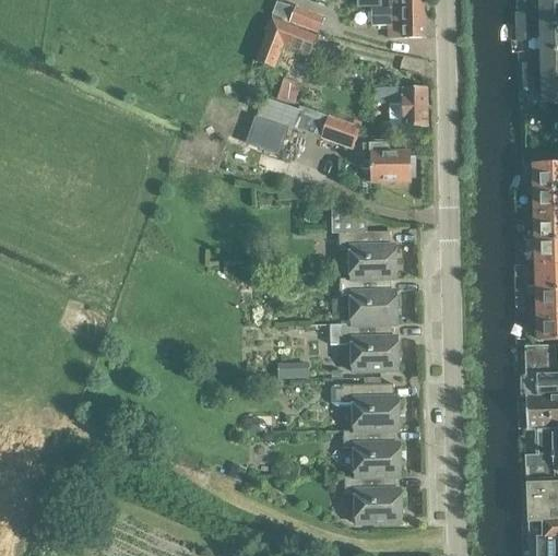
[(538,0),(539,22),(557,21),(557,0),(538,0)]
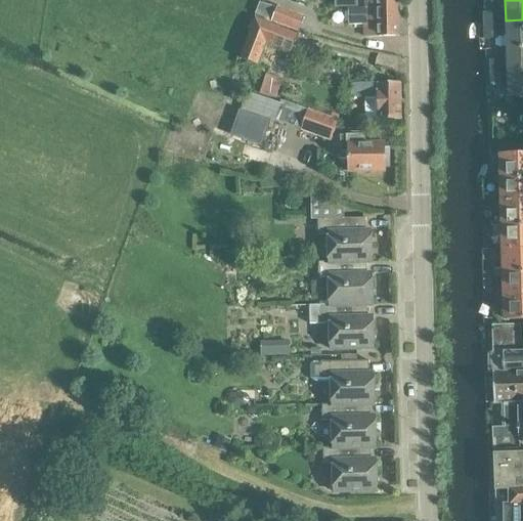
[(298,28),(304,12),(278,2),(272,18),(298,28)]
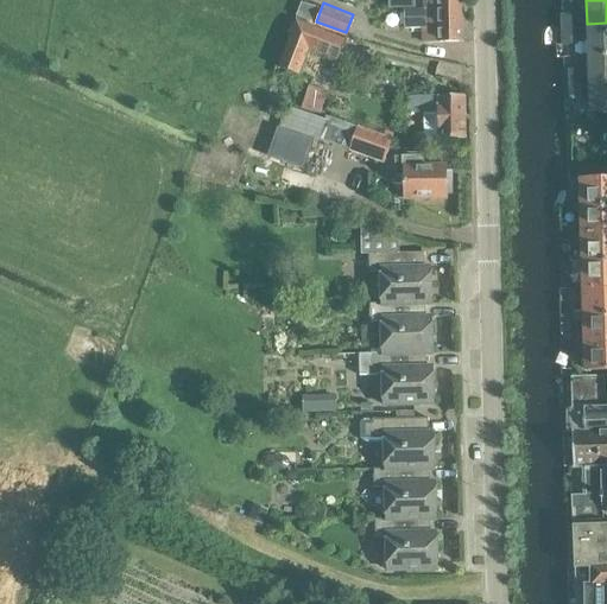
[(462,38),(461,5),(423,6),(405,6),(405,25),(423,24),(423,39),(462,38)]
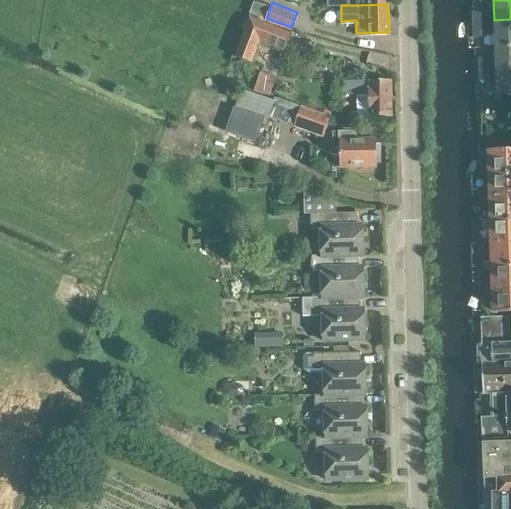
[(473,20),(485,20),(485,7),(473,7),(473,20)]
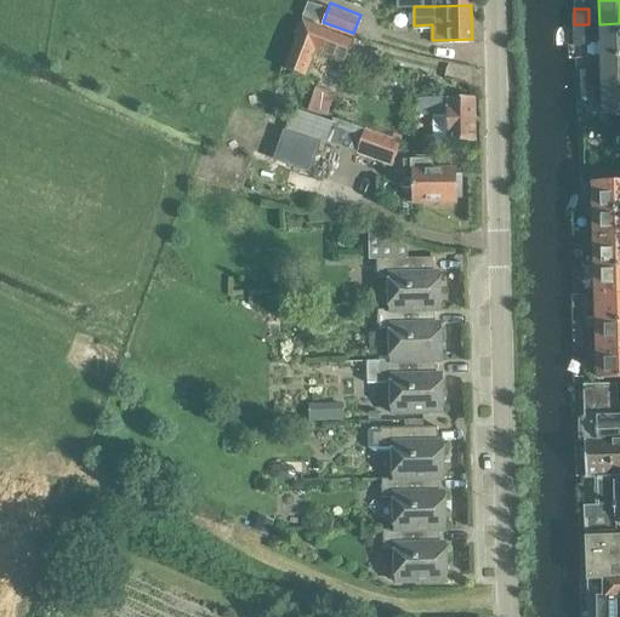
[(343,58),(351,39),(301,20),(284,66),(303,73),(314,47),(343,58)]
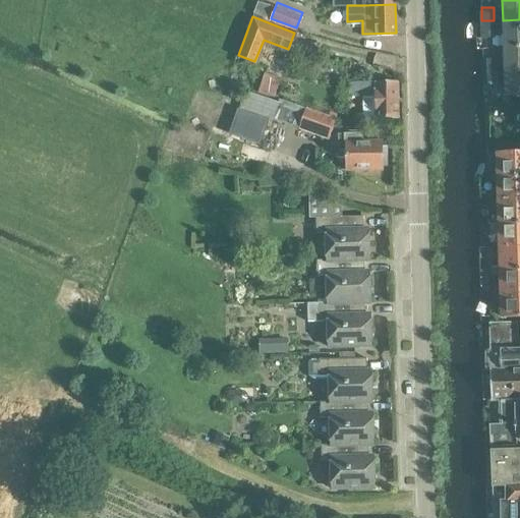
[(504,44),(519,43),(519,19),(503,20),(504,44)]
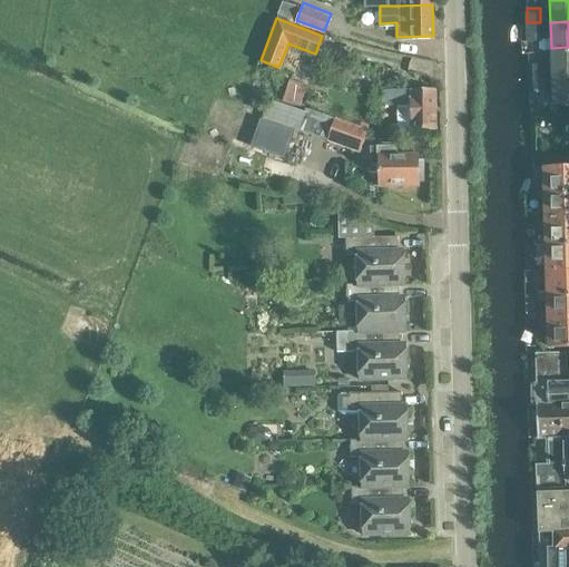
[(528,38),(540,37),(540,22),(527,22),(528,38)]
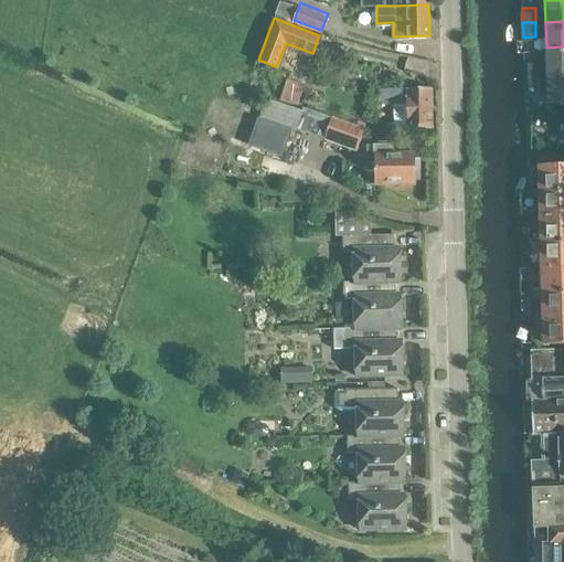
[(546,73),(563,72),(563,46),(546,48),(546,73)]
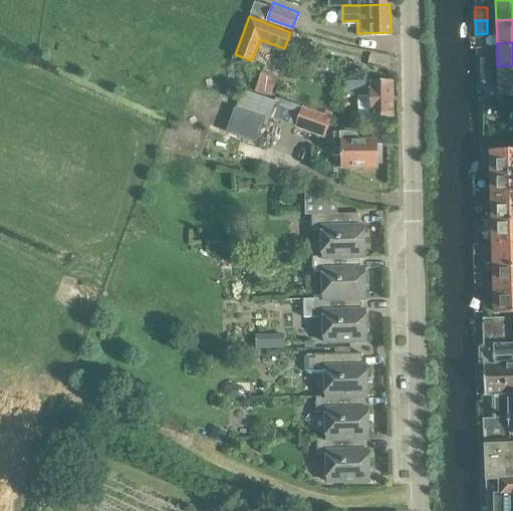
[(481,67),(491,66),(491,53),(480,53),(481,67)]
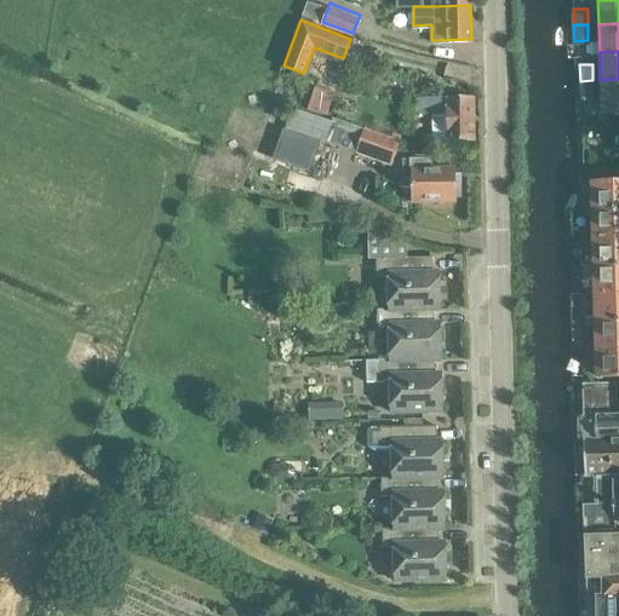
[(601,110),(618,109),(618,79),(600,80),(601,110)]
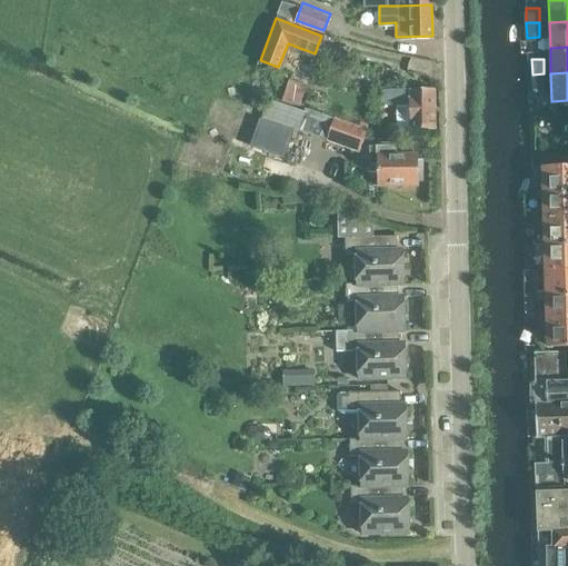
[(532,89),(544,89),(544,73),(532,75),(532,89)]
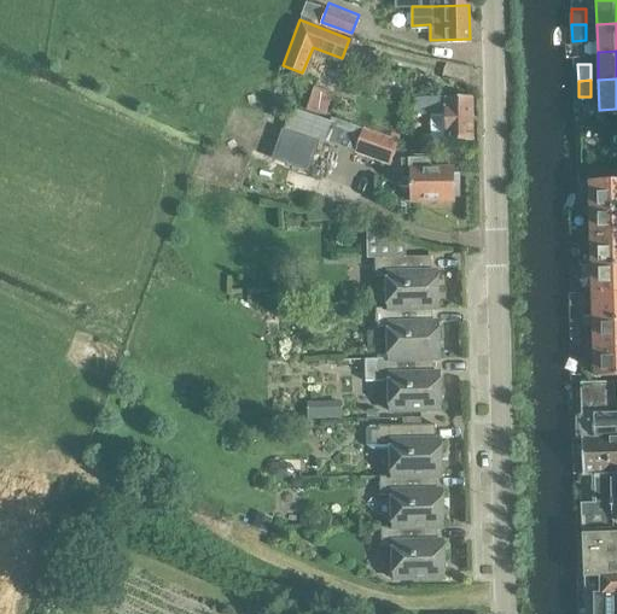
[(473,139),(471,95),(415,97),(415,111),(430,110),(431,140),(446,140),(473,139)]
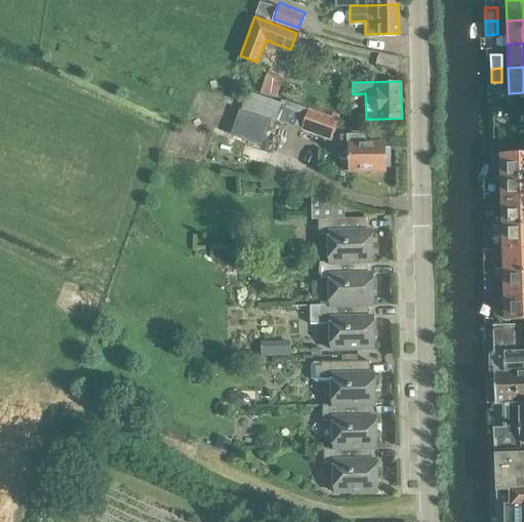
[(246,89),(240,107),(272,118),(275,119),(281,101),(246,89)]
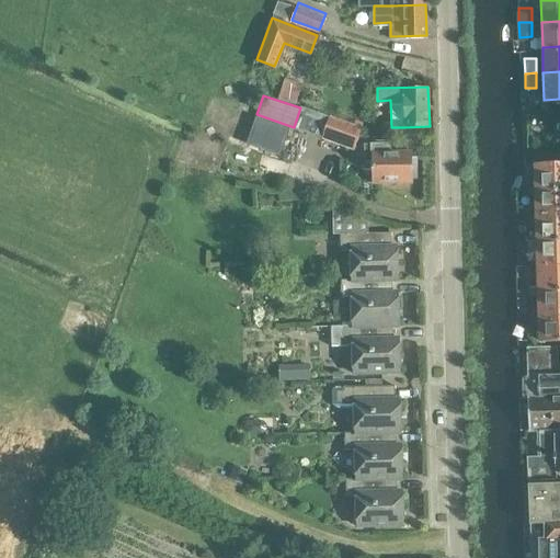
[(256,114),(247,143),(281,155),(290,126),(256,114)]
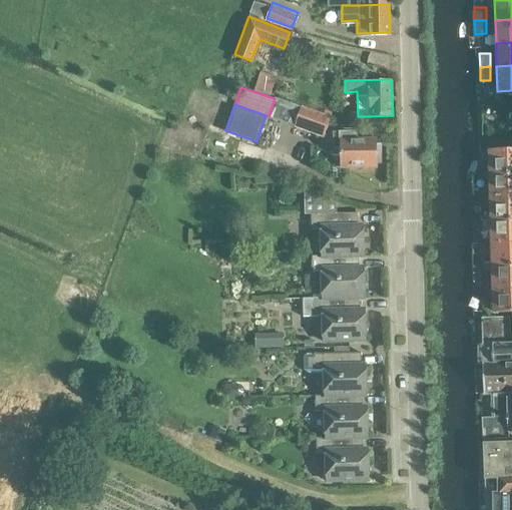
[(295,121),(294,124),(323,135),(324,133),(331,115),(331,114),(301,104),(301,105),(295,121)]
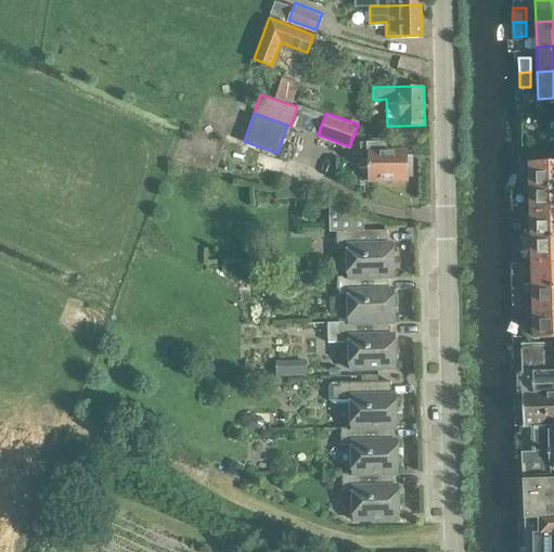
[(384,150),(384,139),(359,140),(359,155),(366,155),(368,180),(408,179),(407,175),(412,175),(412,164),(407,164),(407,150),(384,150)]
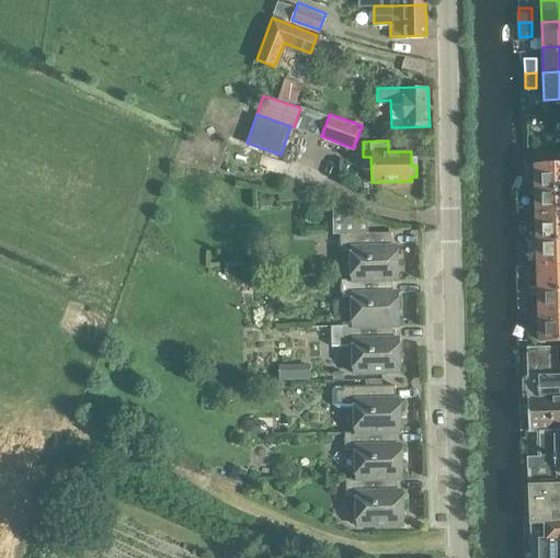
[(559,151),(556,152),(556,160),(535,160),(535,163),(527,163),(527,171),(536,171),(536,186),(559,184),(559,151)]
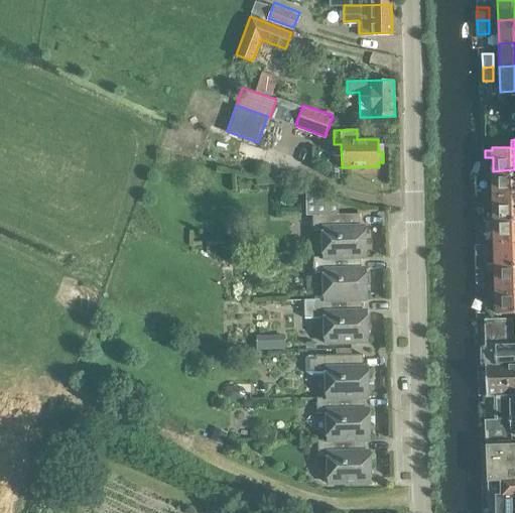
[(487,195),(514,194),(514,169),(493,171),(493,185),(487,185),(487,195)]
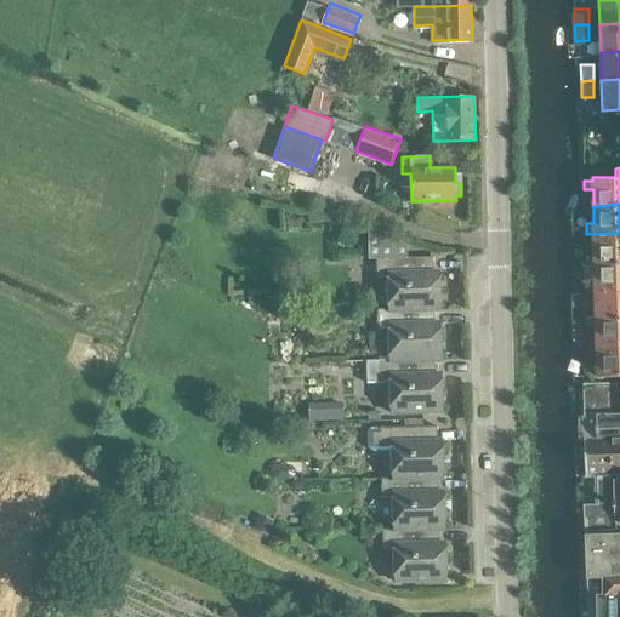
[(407,257),(407,243),(367,229),(368,257),(376,257),(376,276),(388,276),(388,308),(439,307),(439,272),(433,272),(433,256),(407,257)]
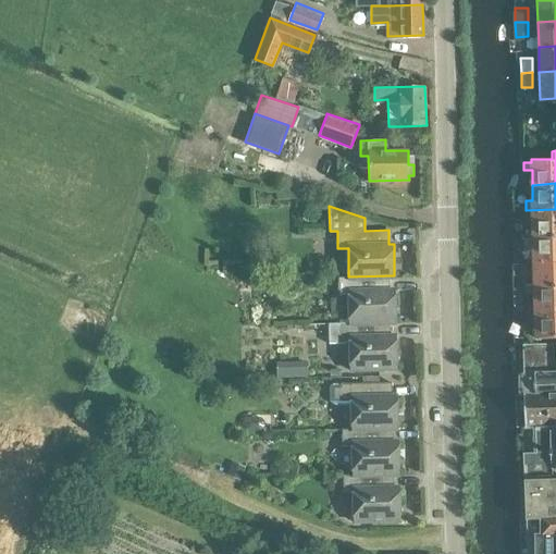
[(555,233),(555,209),(526,210),(526,221),(533,221),(533,231),(521,231),(521,235),(555,233)]
